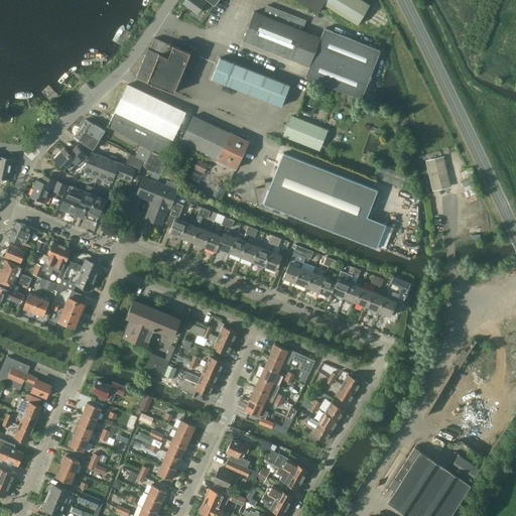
[(184,0),(183,2),(197,12),(205,2),(203,0),(184,0)]
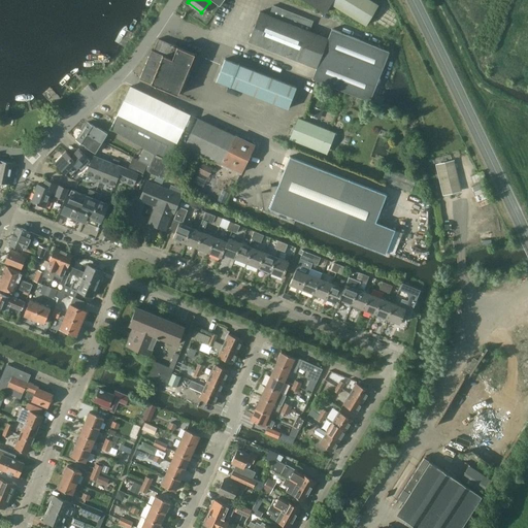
[(305,0),(325,11),(330,3),(366,24),(378,4),(371,0),(305,0)]
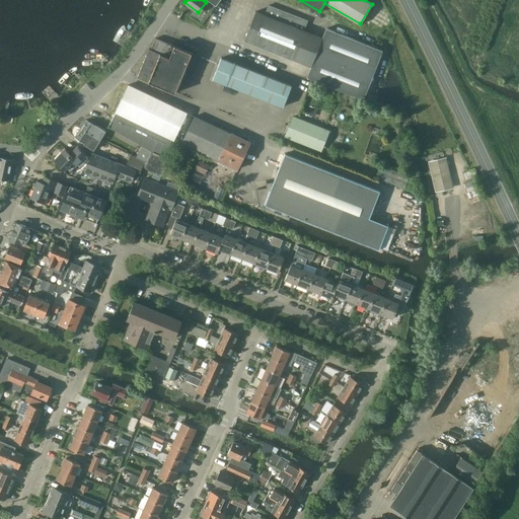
[(311,66),(322,38),(303,30),(307,20),(269,5),(265,15),(255,11),(244,40),(311,66)]
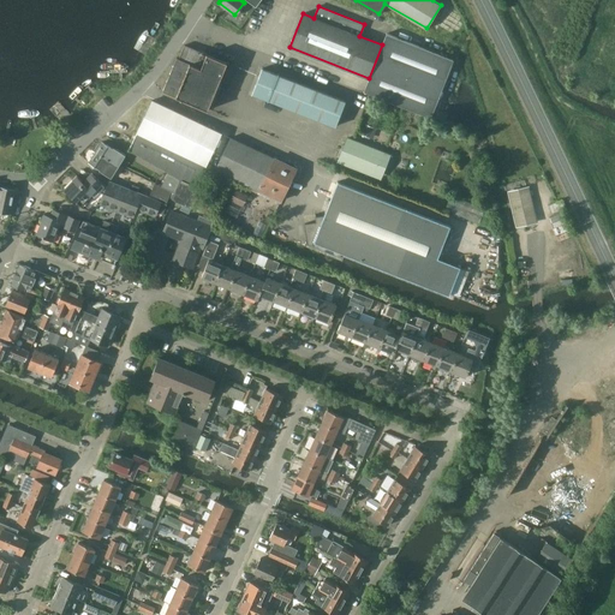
[(382,45),(369,78),(363,91),(371,94),(430,118),(453,60),(386,34),(382,45)]
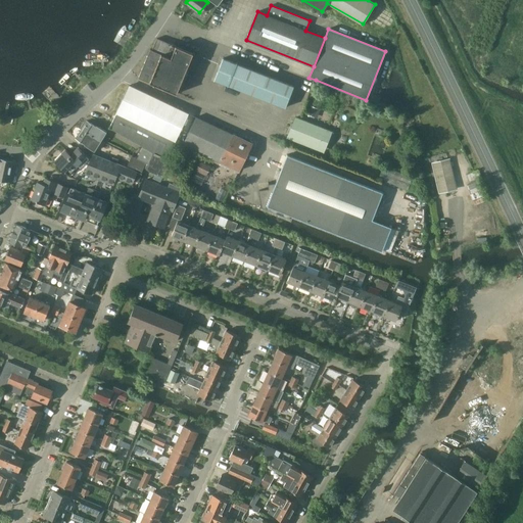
[(151,50),(188,65),(192,53),(156,38),(151,50)]
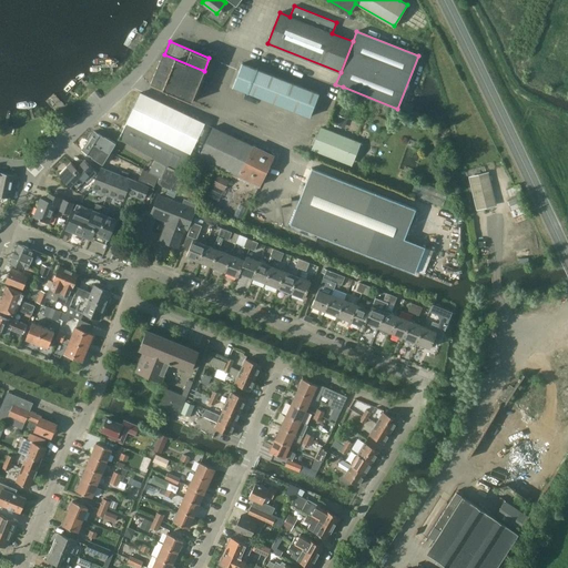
[(204,71),(164,54),(162,53),(150,84),(191,101),(204,71)]
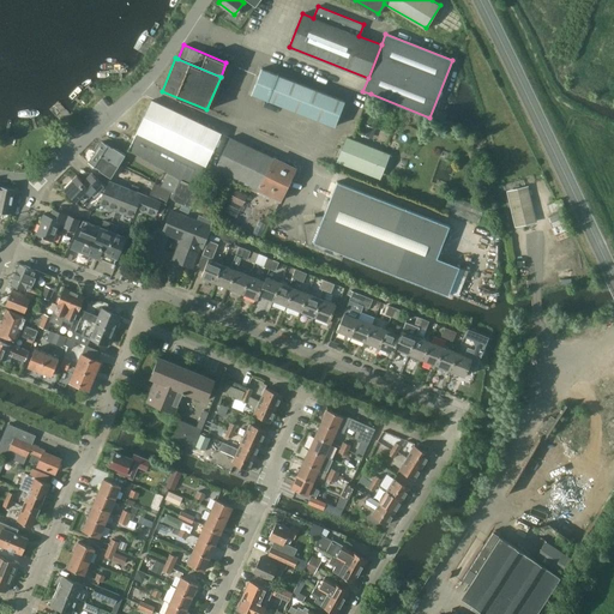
[(335,125),(345,100),(277,73),(277,72),(276,73),(260,67),(251,92),(266,98),(266,100),(268,100),(335,125)]
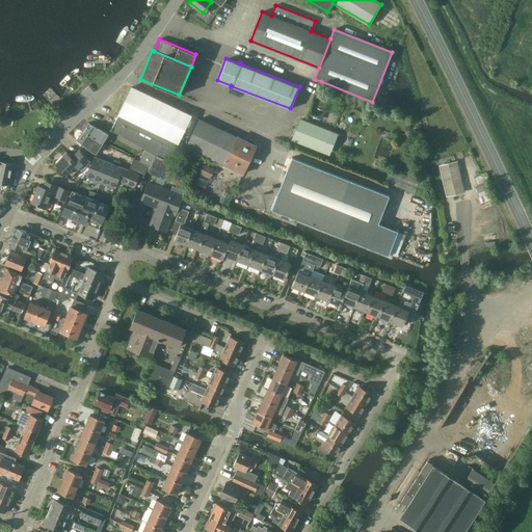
[(139,162),(151,167),(149,171),(165,179),(173,162),(168,161),(177,142),(178,143),(191,114),(131,86),(117,114),(118,114),(111,130),(124,135),(123,136),(134,141),(134,142),(145,148),(139,162)]
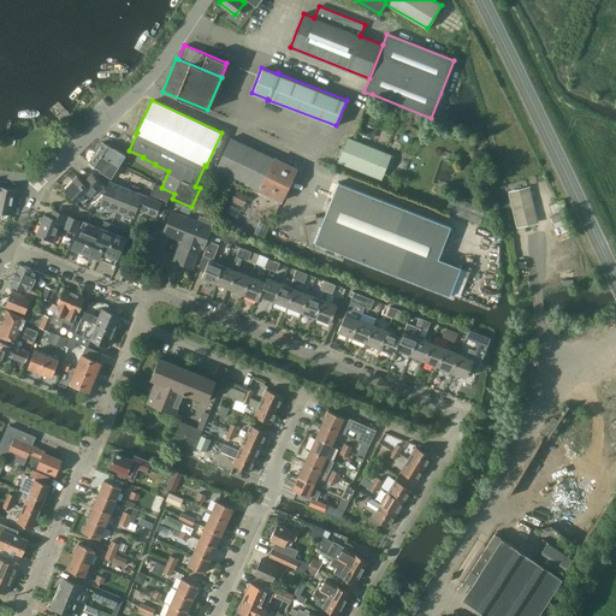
[(215,171),(280,201),(296,169),(231,137),(215,171)]
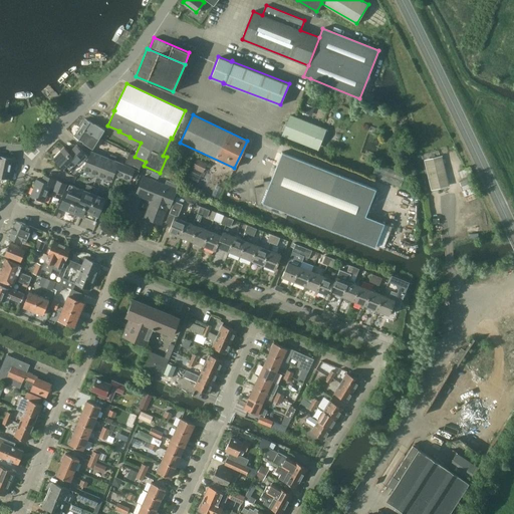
[(325,129),(319,126),(295,116),(290,114),(282,136),(286,137),(317,150),(325,129)]
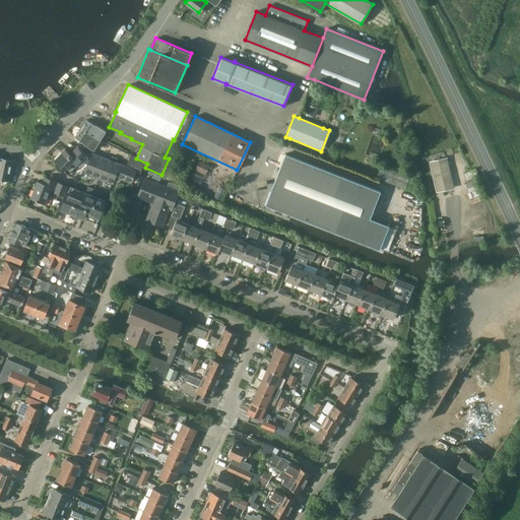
[(79,129),(96,138),(100,141),(106,131),(99,127),(98,127),(85,120),(79,129)]
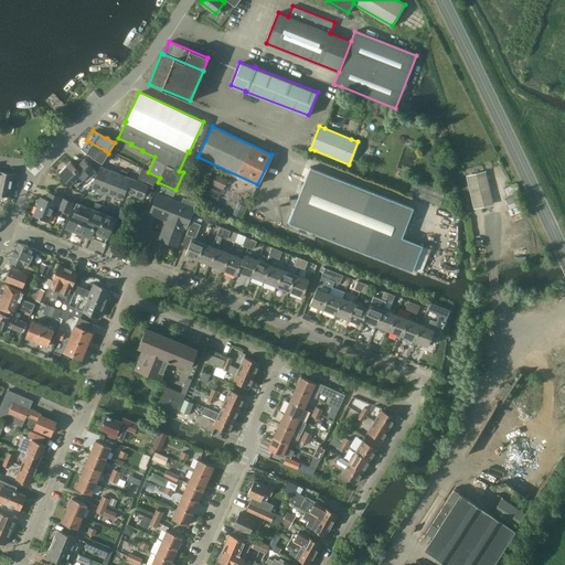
[(86,140),(81,149),(92,156),(91,157),(102,163),(103,161),(108,153),(105,150),(86,140)]
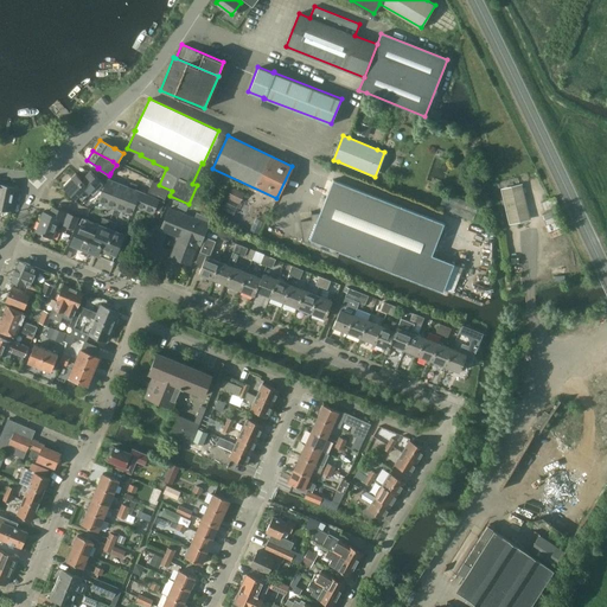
[(63,186),(75,199),(78,203),(95,187),(97,189),(102,184),(89,171),(81,179),(76,173),(63,186)]
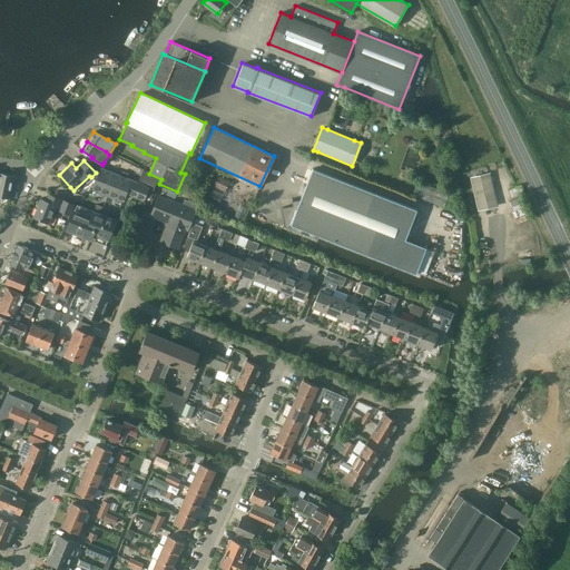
[(195,199),(208,172),(193,164),(179,193),(195,199)]
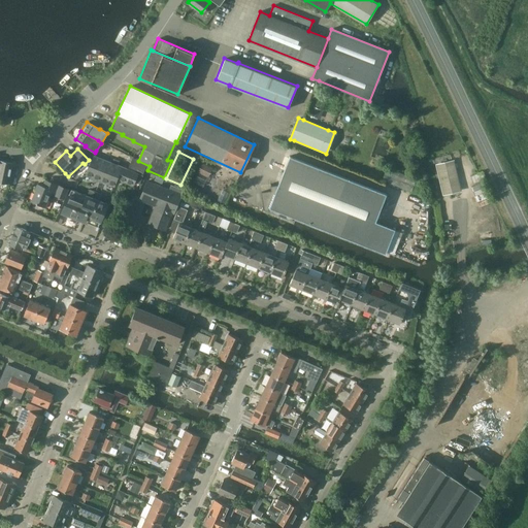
[(93,156),(86,174),(114,186),(117,178),(122,167),(93,156)]
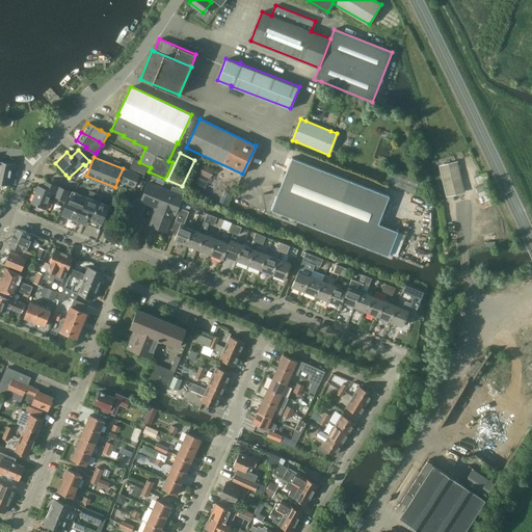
[(267,211),(294,221),(295,222),(295,218),(390,255),(399,231),(379,223),(391,194),(292,157),(281,187),(273,188),(273,185),(272,185),(273,194),(265,196),(264,193),(266,211),(267,211)]
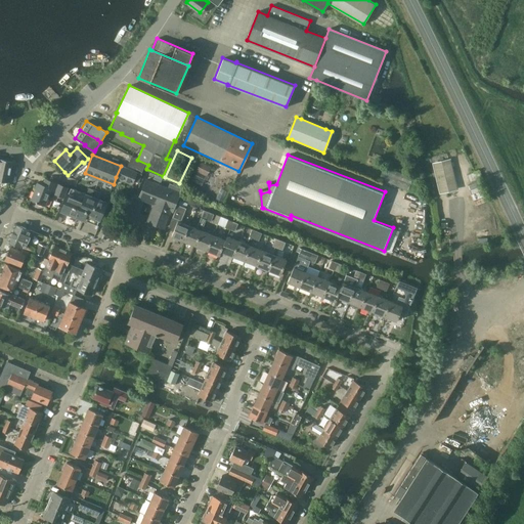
[(127,167),(141,173),(145,164),(131,158),(127,167)]
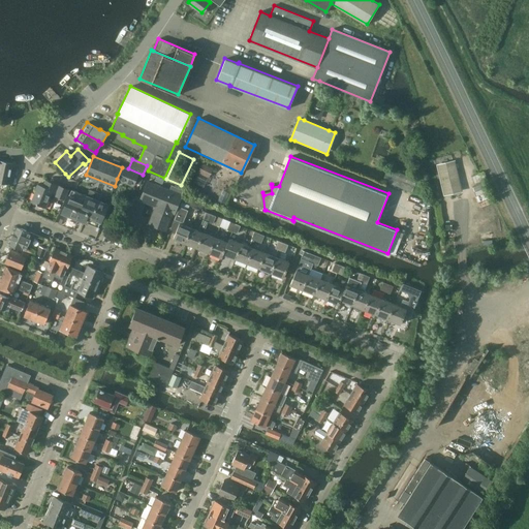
[(0,160),(0,183),(3,184),(5,182),(8,183),(12,163),(0,160)]
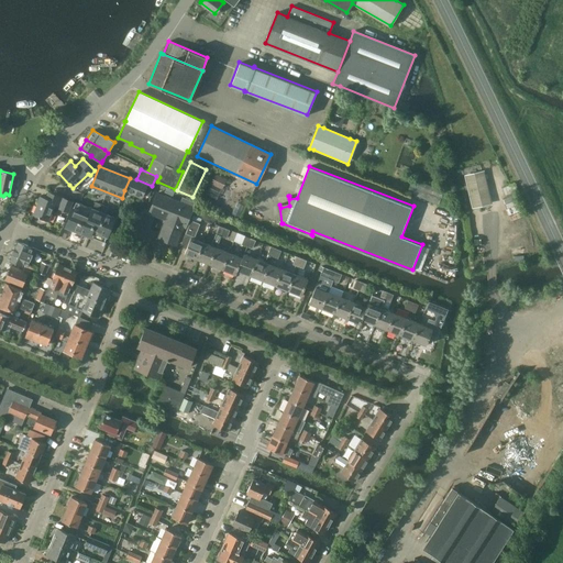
[(216,173),(210,184),(222,189),(228,179),(216,173)]
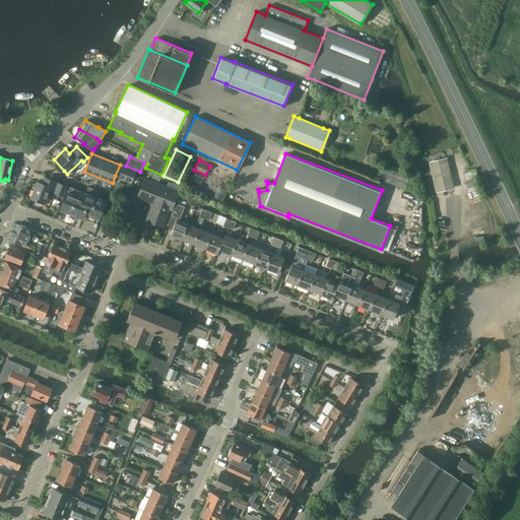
[(435,191),(443,189),(452,187),(446,159),(429,164),(435,191)]
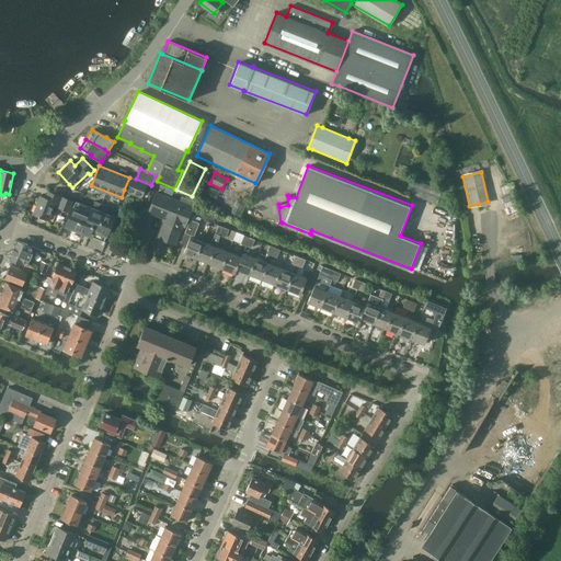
[(129,178),(124,190),(141,197),(144,193),(148,195),(152,186),(129,178)]
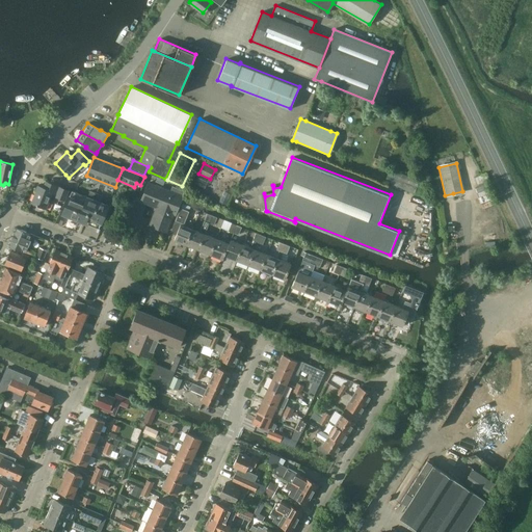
[(31,203),(46,209),(51,195),(64,201),(69,190),(50,182),(48,188),(38,185),(31,203)]
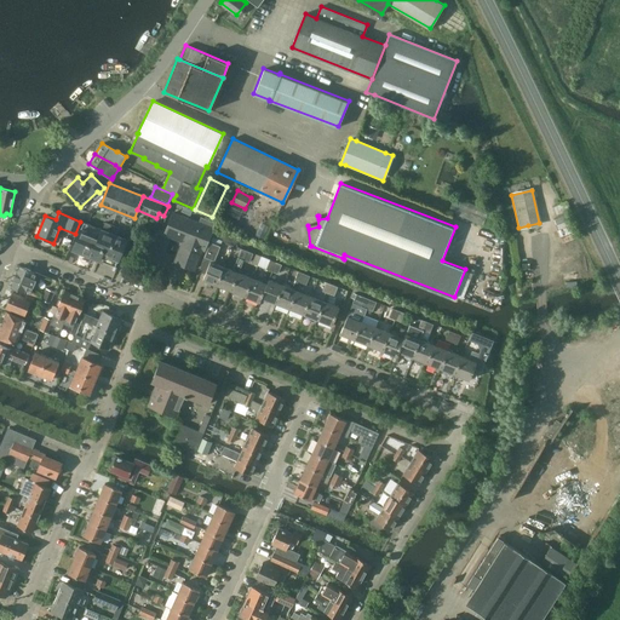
[(204,250),(212,228),(214,222),(200,217),(197,223),(172,213),(165,234),(183,241),(176,258),(179,259),(178,263),(194,269),(201,248),(204,250)]
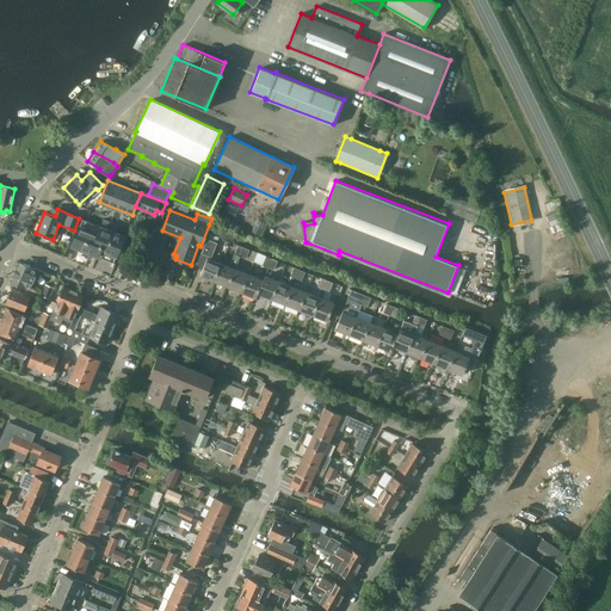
[(124,235),(99,226),(82,220),(72,246),(113,263),(124,235)]
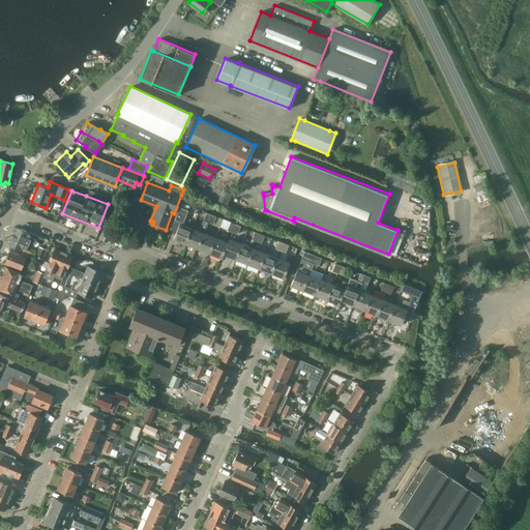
[(185,243),(192,228),(182,225),(187,209),(179,206),(170,231),(175,234),(173,238),(185,243)]
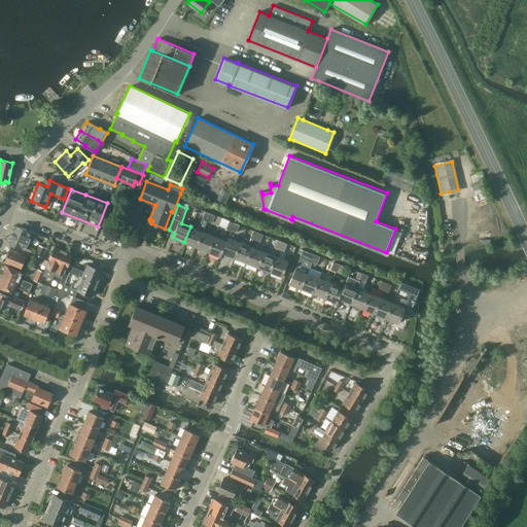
[(212,222),(215,215),(210,212),(207,219),(212,222)]
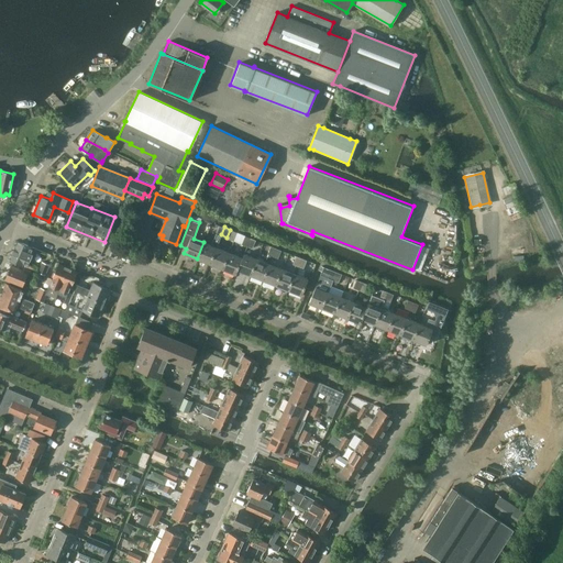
[(232,231),(229,239),(234,241),(238,233),(232,231)]
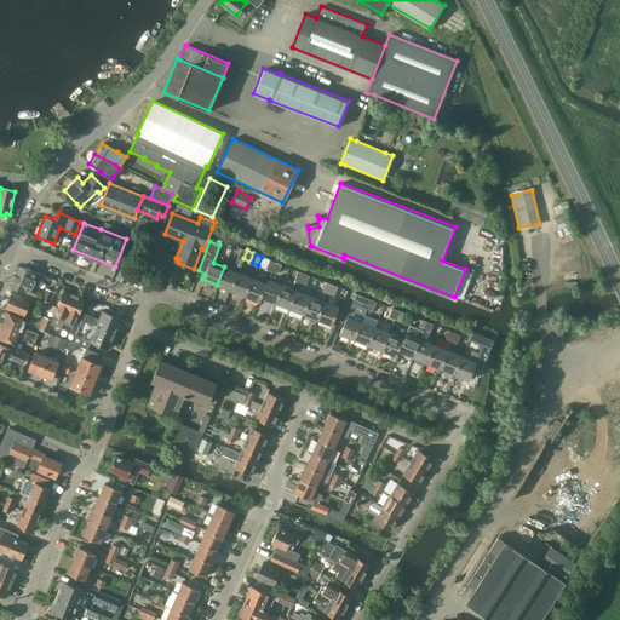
[(224,267),(217,285),(230,290),(237,273),(242,259),(237,257),(231,270),(224,267)]
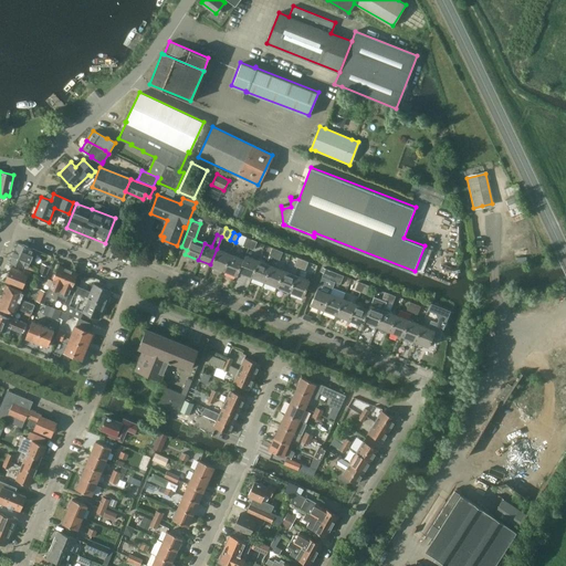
[(10,261),(22,266),(22,264),(27,266),(28,263),(34,250),(18,242),(10,261)]
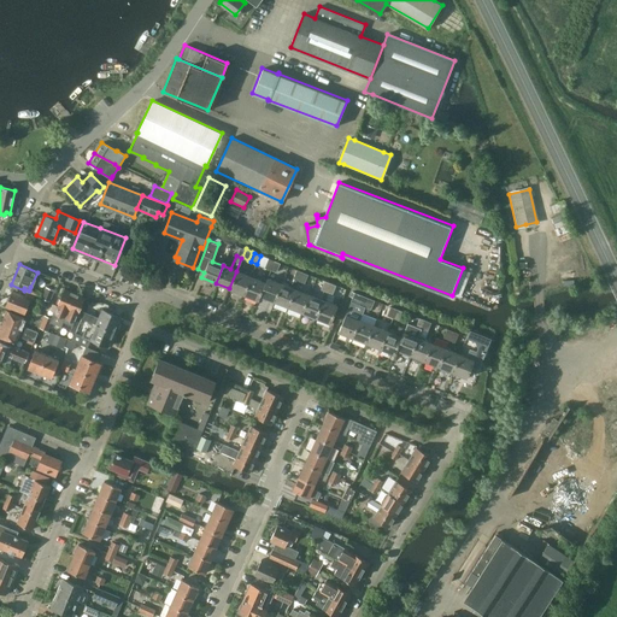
[(236,271),(229,288),(245,294),(251,276),(236,271)]
